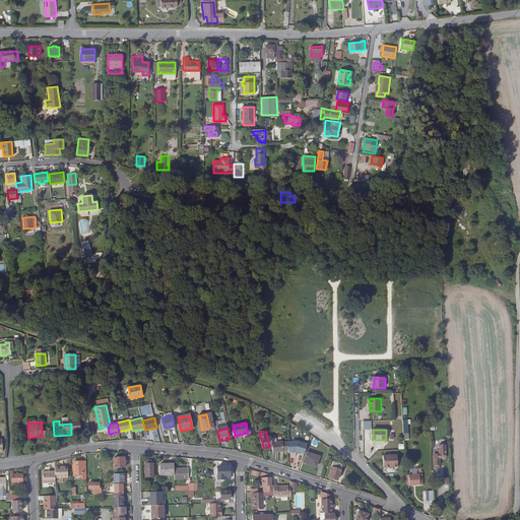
[(273,448),(273,452),(283,451),(282,441),(272,442),(272,447),(273,448)]
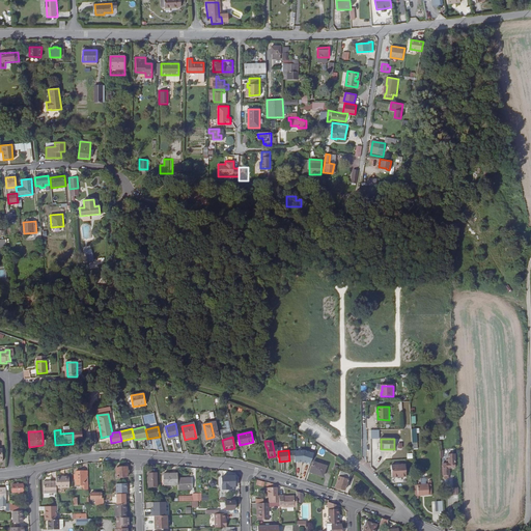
[(305,450),(294,450),(295,463),(304,462),(305,450)]
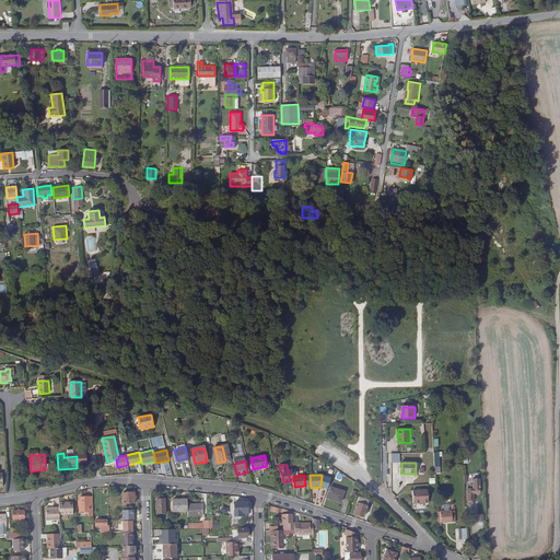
[(331,478),(322,475),(321,487),(327,490),(331,478)]
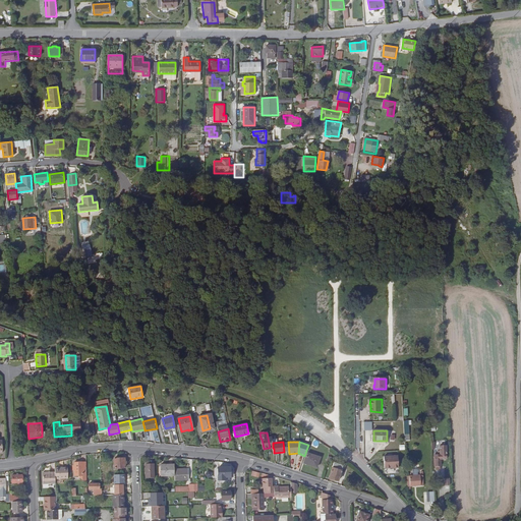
[(442,466),(443,466),(443,462),(444,462),(443,459),(449,459),(448,446),(442,446),(442,451),(440,451),(440,455),(437,455),(437,466),(438,466),(438,468),(439,470),(442,469),(442,468),(442,466)]
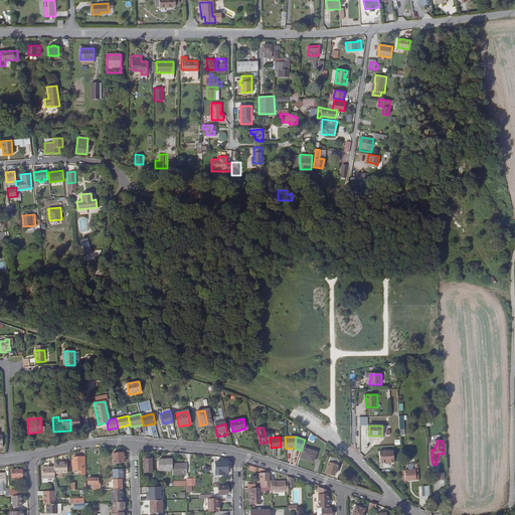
[(304,448),(303,453),(304,453),(302,458),(314,463),(317,452),(304,448)]
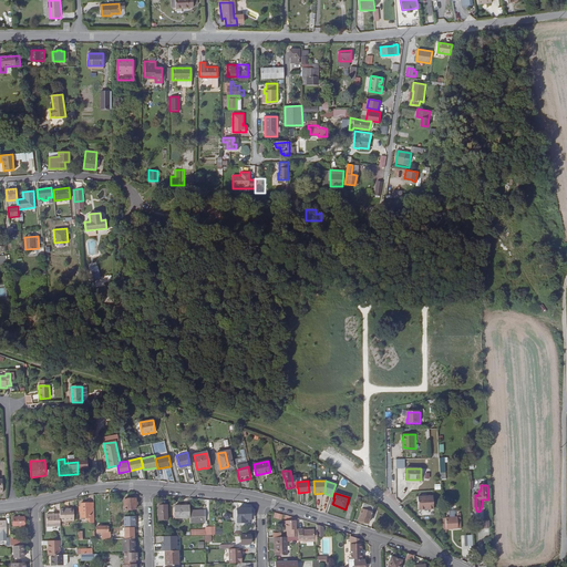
[(433,511),(433,496),(419,497),(420,511),(433,511)]
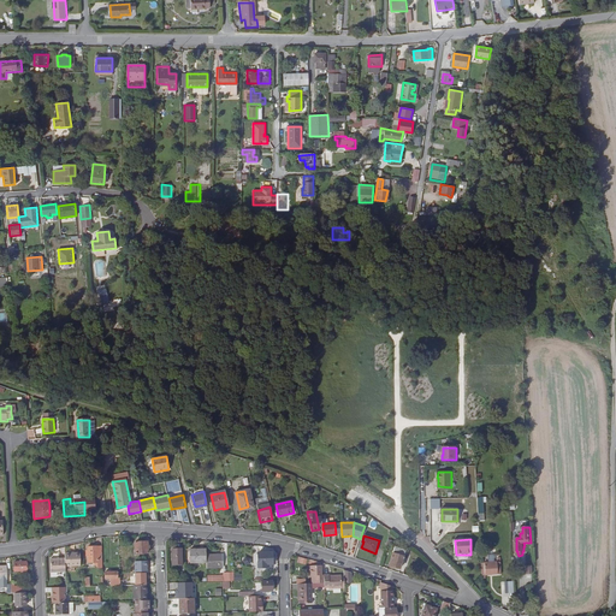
[(136,542),(136,554),(148,554),(148,542),(136,542)]
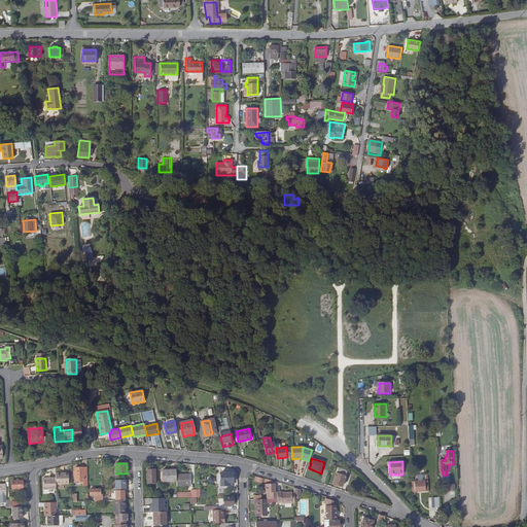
[(89,485),(88,467),(84,467),(79,467),(77,467),(75,467),(75,472),(74,472),(74,476),(75,475),(75,480),(81,480),(81,482),(84,485),(89,485)]
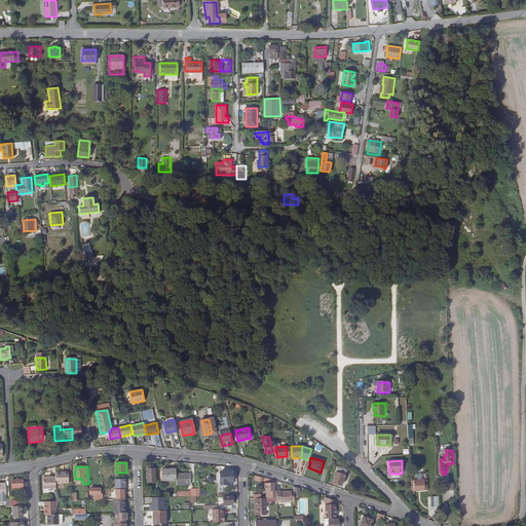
[(155,466),(147,466),(148,481),(156,481),(155,466)]
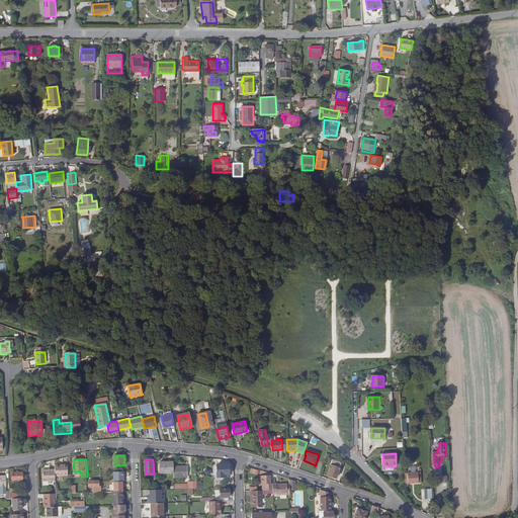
[(337,479),(342,462),(333,459),(328,476),(337,479)]
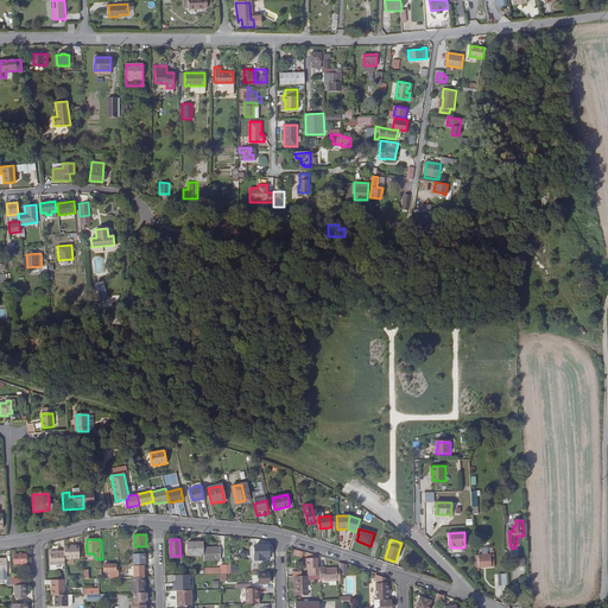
[(204,548),(204,542),(188,542),(188,555),(204,555),(204,548)]
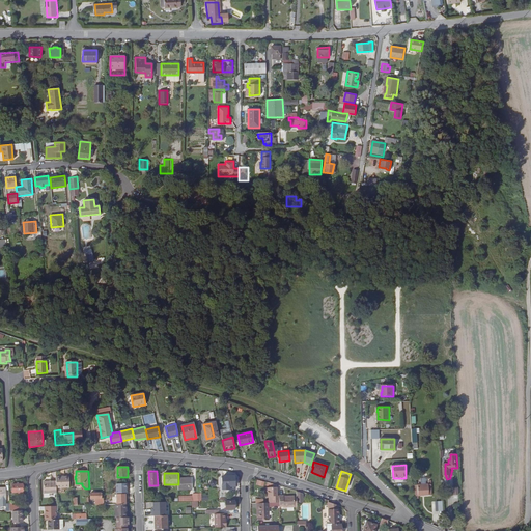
[(70,476),(56,476),(56,480),(56,487),(70,487),(70,476)]
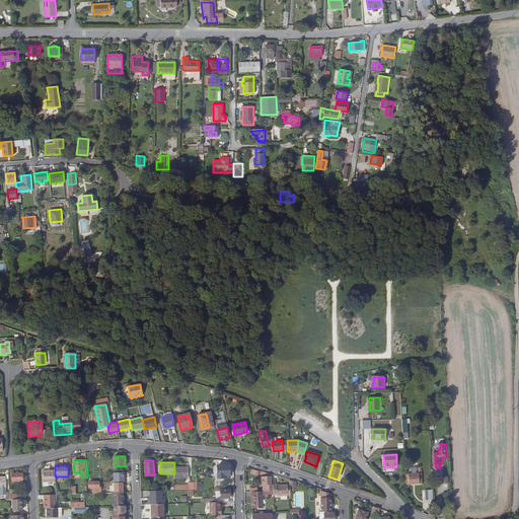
[(217,466),(217,478),(225,478),(225,474),(230,474),(230,465),(224,465),(225,466),(217,466)]
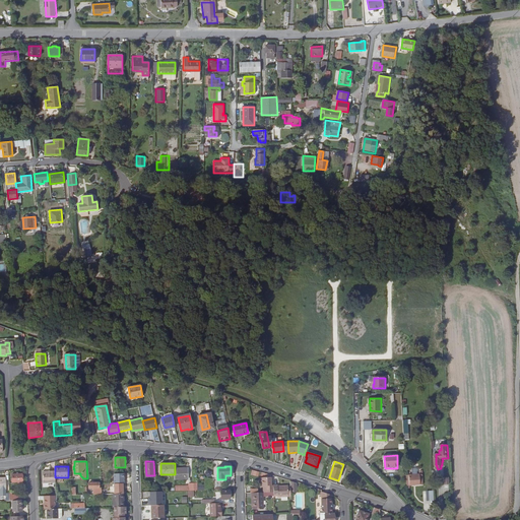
[(175,474),(175,478),(189,478),(188,468),(175,468),(175,474)]
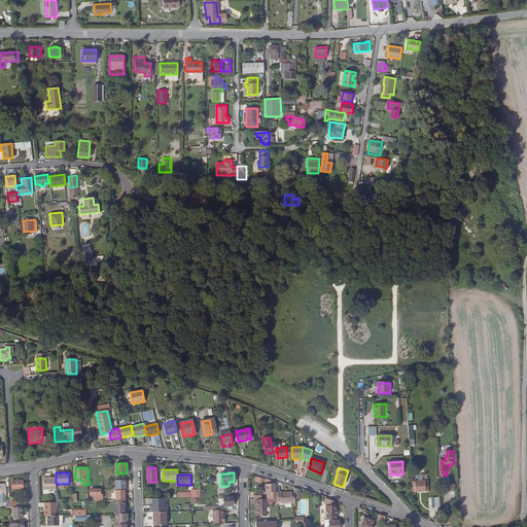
[(56,484),(56,477),(44,478),(44,489),(57,488),(56,484)]
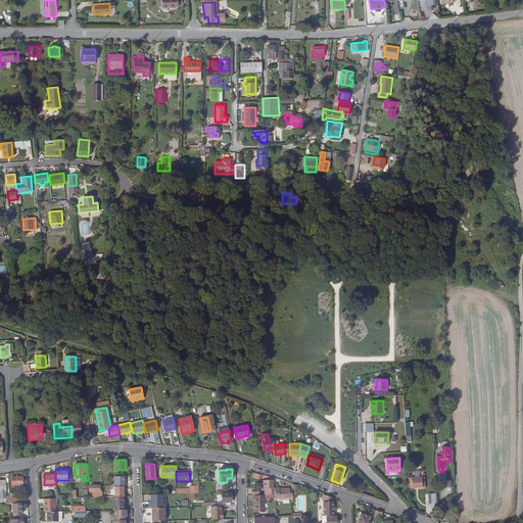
[(114,477),(114,487),(124,487),(126,486),(125,476),(114,477)]
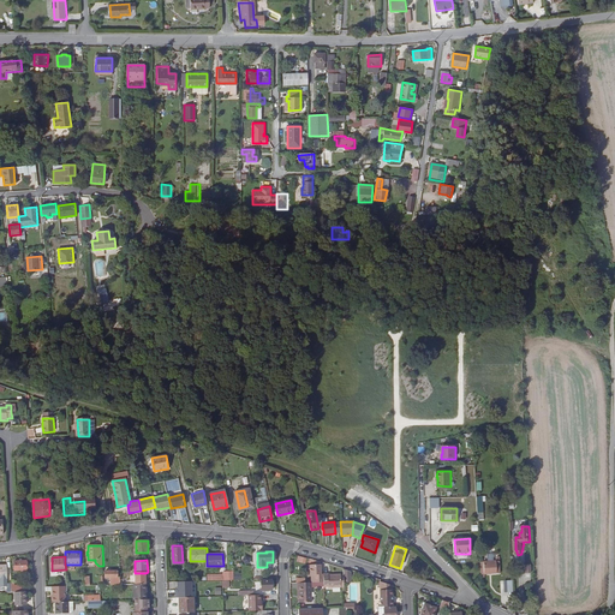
[(315,581),(316,581),(323,581),(323,573),(321,573),(321,563),(315,565),(315,567),(309,567),(309,574),(311,574),(315,574),(315,581)]
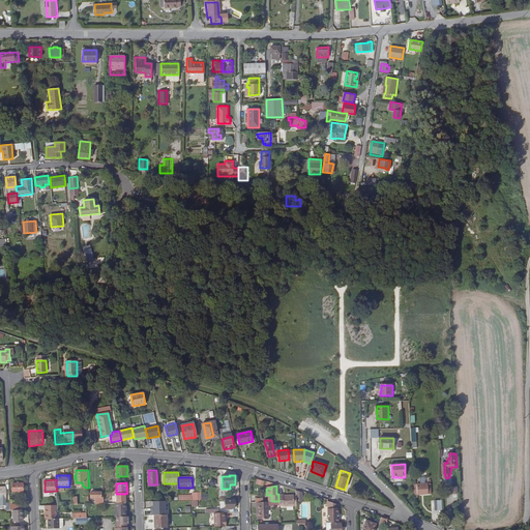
[(104,499),(104,496),(101,497),(101,491),(91,492),(91,497),(98,497),(100,498),(100,500),(96,500),(96,504),(104,503),(104,499)]
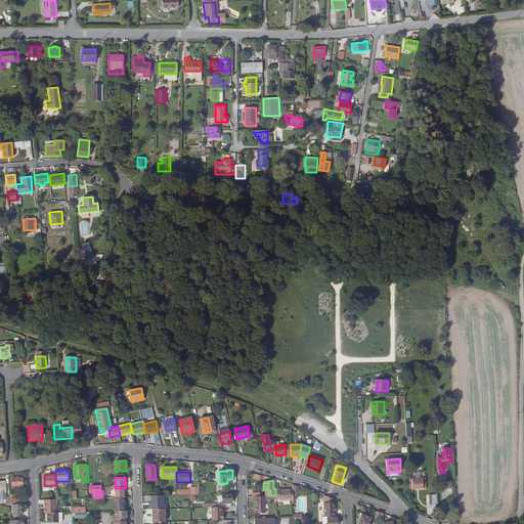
[(115,488),(116,497),(125,497),(124,488),(115,488)]
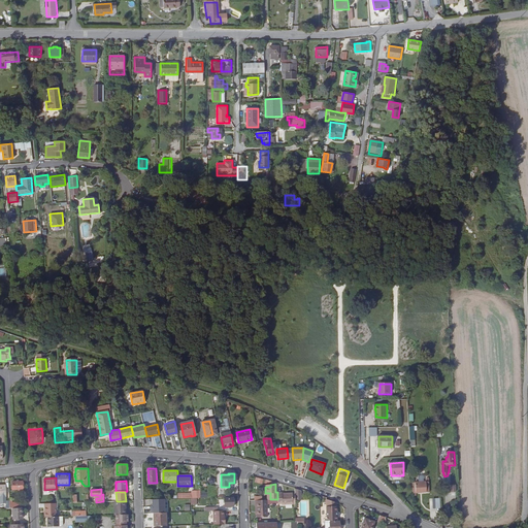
[(278,499),(278,503),(283,502),(283,504),(296,503),(296,500),(295,493),(292,493),(292,492),(282,493),(282,492),(277,492),(278,499)]
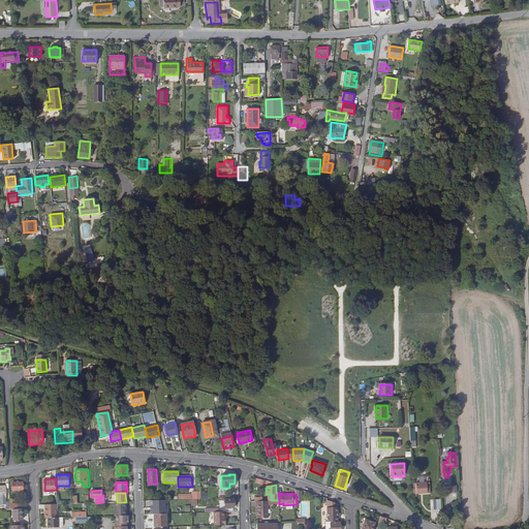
[(220,499),(220,507),(235,507),(235,498),(225,499),(220,499)]
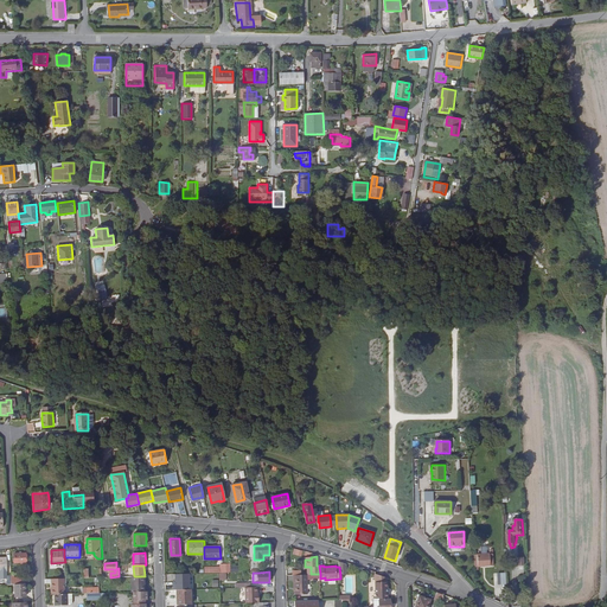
[(178,589),(190,589),(190,573),(176,574),(176,581),(176,585),(173,585),(173,589),(178,589)]
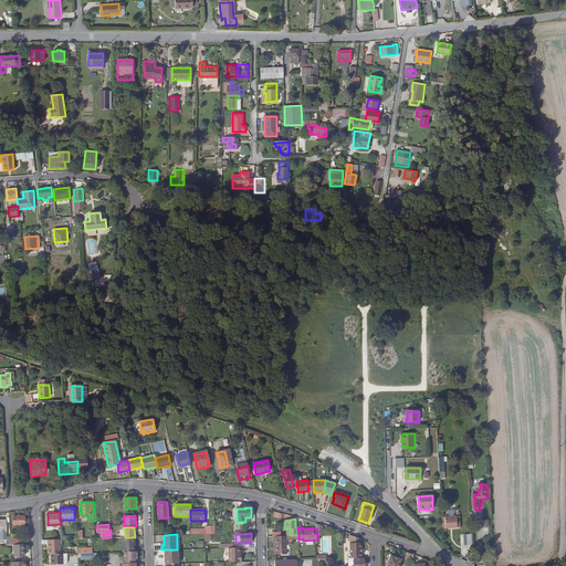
[(281,536),(274,536),(274,542),(275,542),(276,551),(276,554),(287,554),(286,540),(286,536),(281,536)]
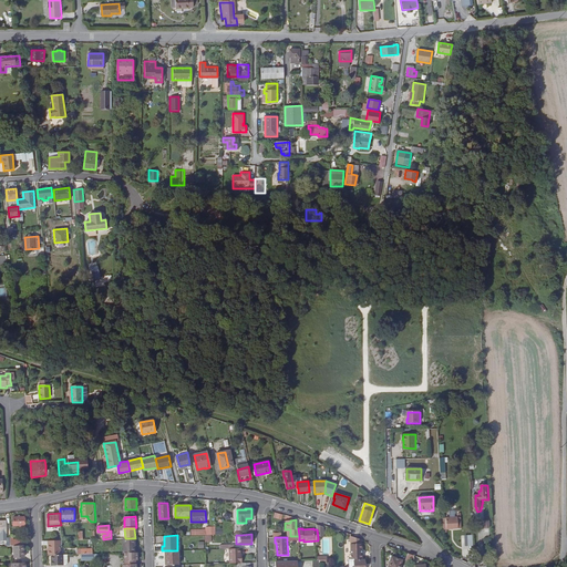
[(124,538),(124,553),(125,553),(134,553),(134,544),(135,544),(135,538),(125,538),(124,538)]
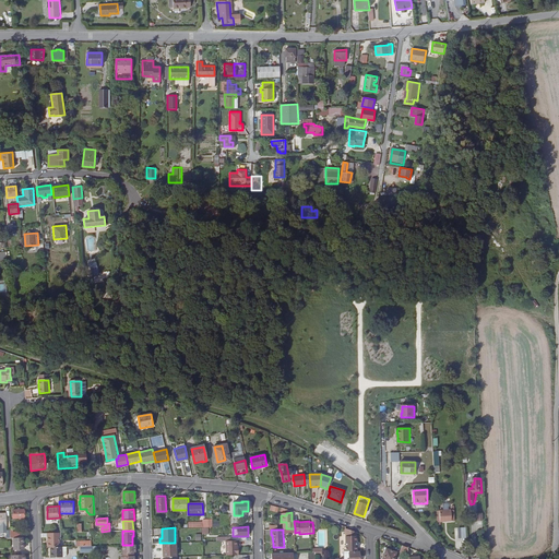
[(59,533),(47,533),(48,547),(49,547),(59,547),(59,533)]
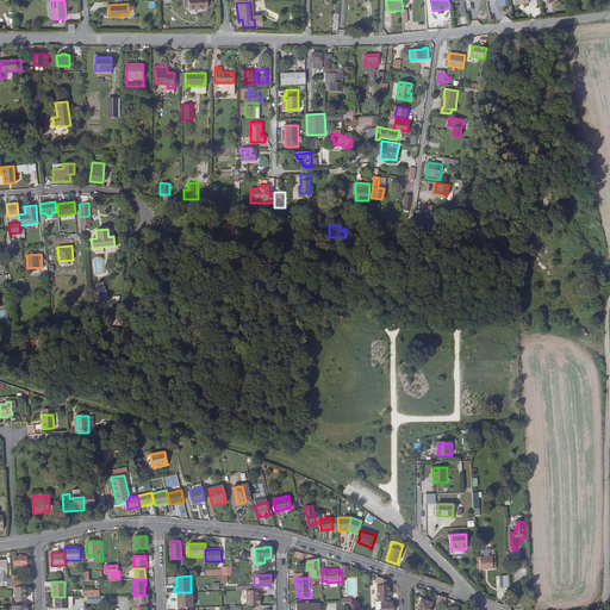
[(379,602),(381,602),(391,601),(390,585),(378,585),(379,602)]
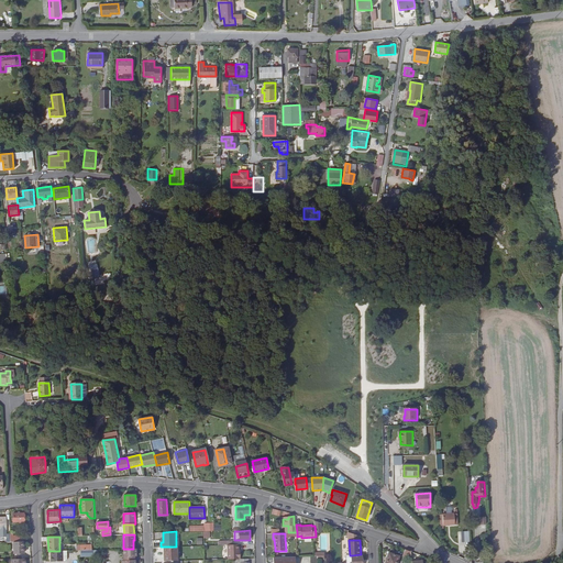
[(23,553),(23,541),(22,542),(19,542),(14,542),(14,553),(23,553)]
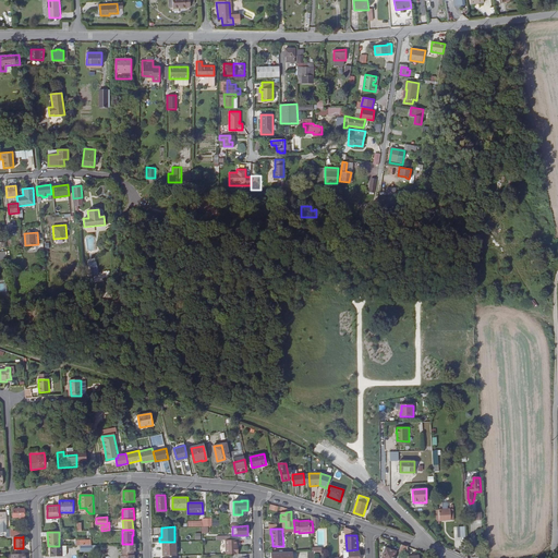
[(226,540),(226,554),(238,554),(237,540),(226,540)]
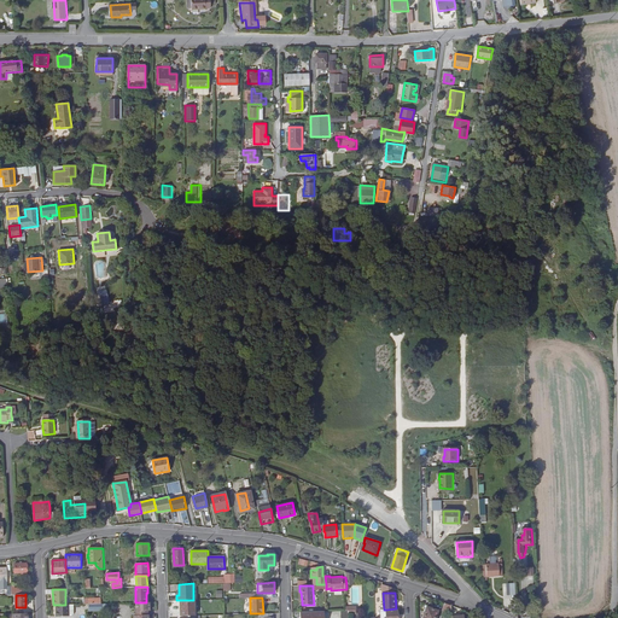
[(193,600),(181,600),(181,616),(196,616),(194,600),(193,600)]
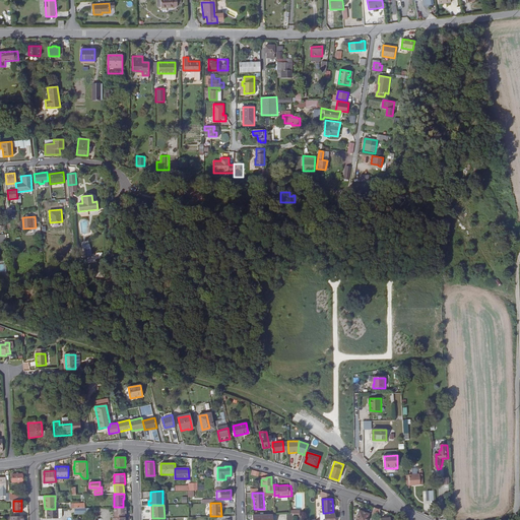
[(127,514),(126,507),(124,507),(123,507),(115,507),(115,514),(116,514),(116,518),(114,518),(113,519),(125,519),(125,517),(124,517),(124,514),(127,514)]
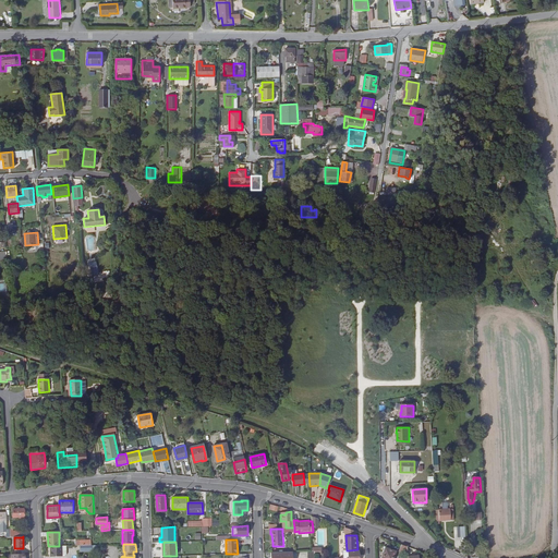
[(408,554),(408,546),(401,544),(399,550),(408,554)]
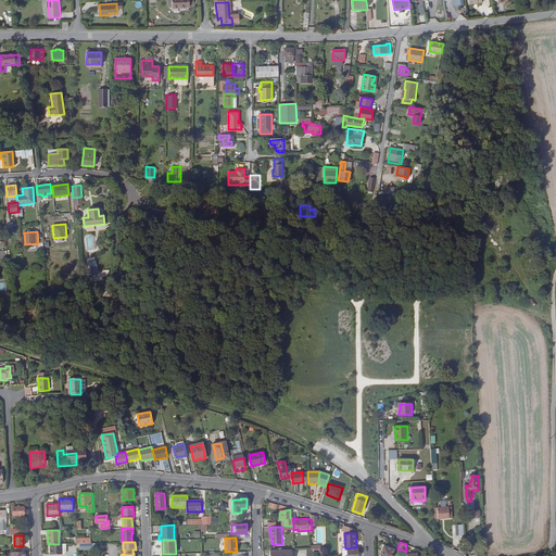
[(59,544),(49,544),(50,554),(62,554),(61,544),(59,544)]
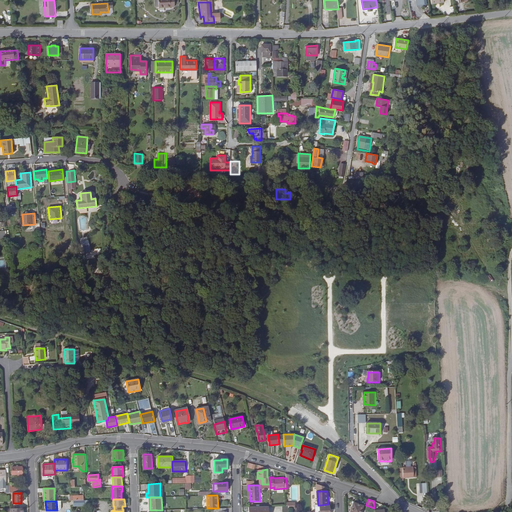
[(360,511),(363,506),(354,503),(350,511),(360,511)]
